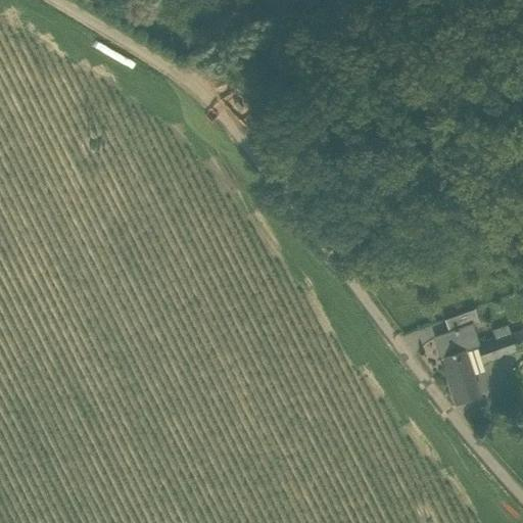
[(444,320),(448,333),(471,325),(472,326),(479,324),(474,310),(444,320)]
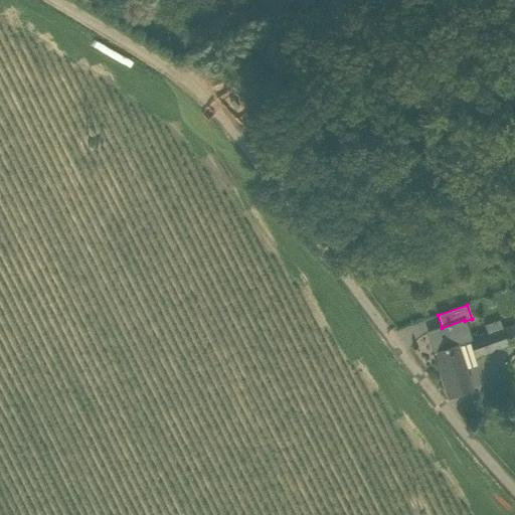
[(434,354),(448,399),(473,390),(466,370),(459,347),(470,343),(471,342),(465,321),(464,320),(442,328),(428,333),(435,353),(434,354)]
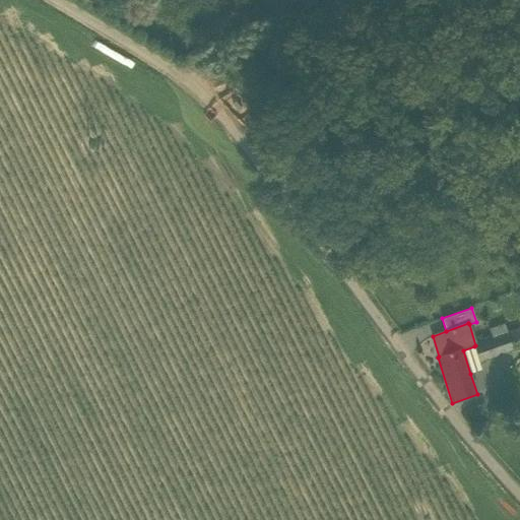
[(491,329),(494,339),(509,334),(506,324),(491,329)]
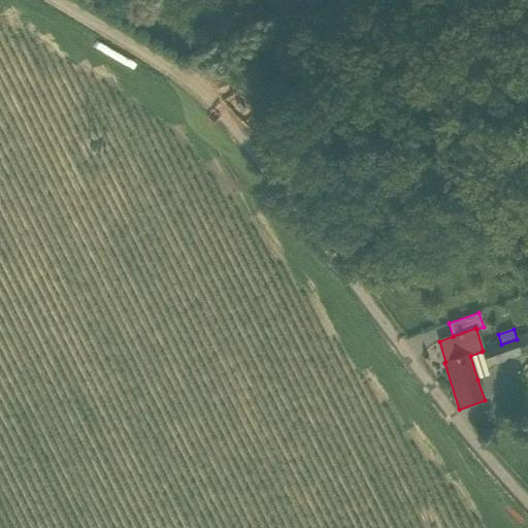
[(527,336),(527,335),(517,339),(522,354),(527,352),(527,336)]
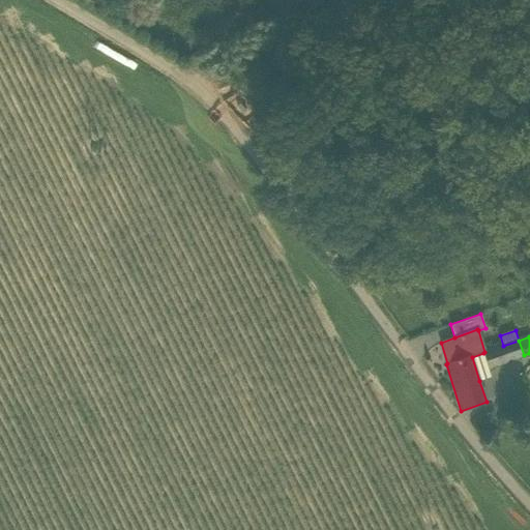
[(524,355),(519,341),(503,346),(484,352),(483,353),(489,369),(524,355)]
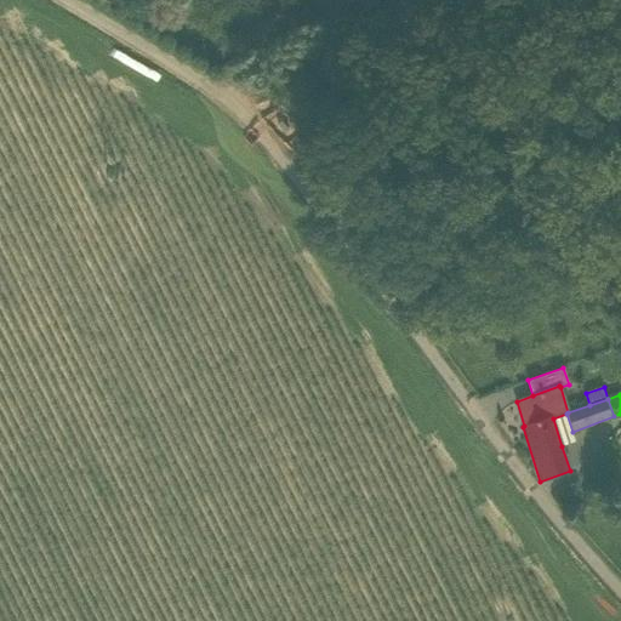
[(573,432),(567,414),(553,419),(562,446),(576,442),(573,432)]
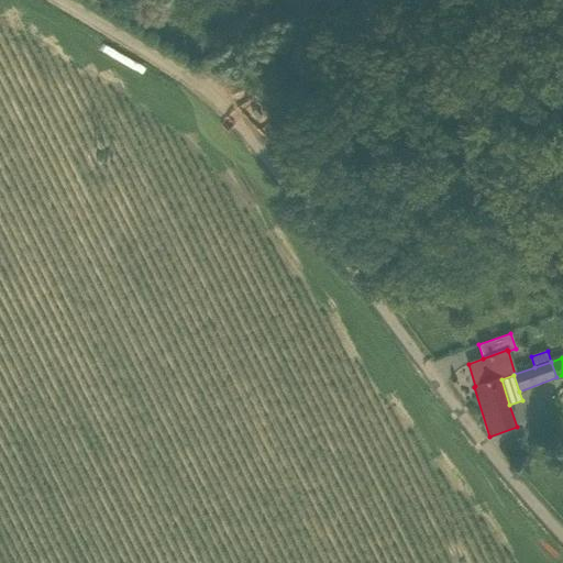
All buildings are outlined.
